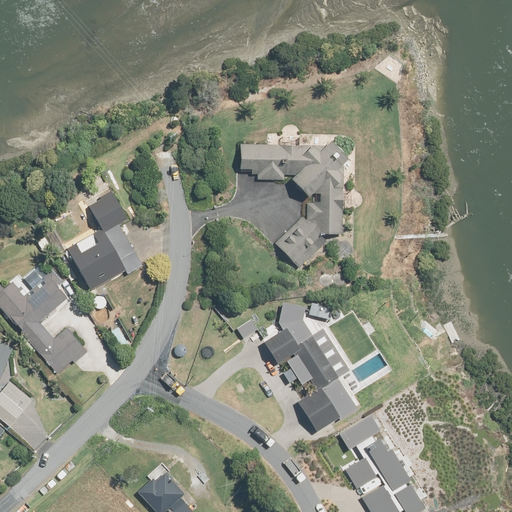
[(330,146),(239,149),(239,176),(299,175),(289,185),(304,202),(304,217),(272,245),(293,271),(323,243),(341,244),(342,182),(337,177),(347,165),(330,146)]
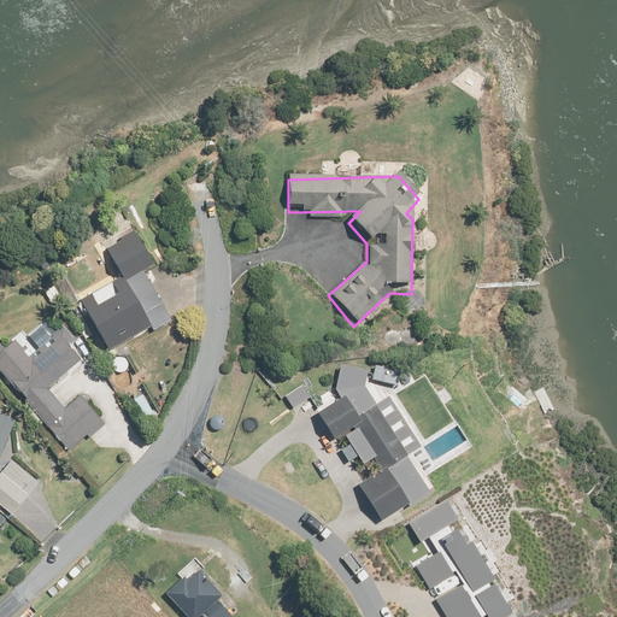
[(136,238),(106,253),(118,278),(110,283),(117,298),(97,310),(88,294),(77,299),(105,351),(168,319),(141,272),(151,268),(136,238)]
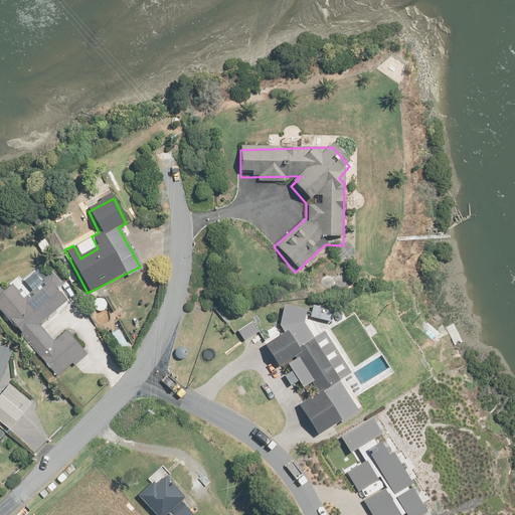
[(44,238),(36,243),(43,254),(51,249),(44,238)]
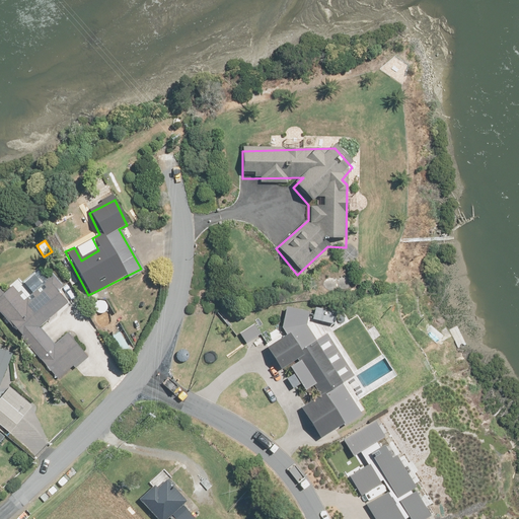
[(0,290),(0,316),(53,382),(85,355),(66,332),(53,345),(39,328),(66,304),(48,283),(24,302),(9,287),(2,293),(0,290)]
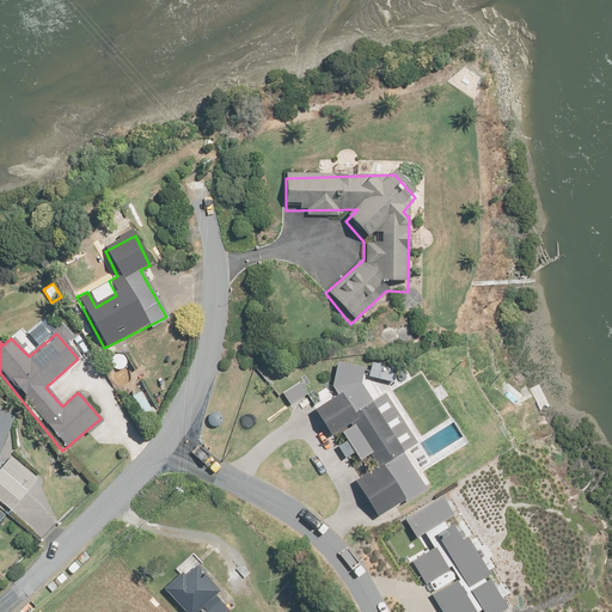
[(356,479),(379,514),(404,499),(407,501),(427,488),(404,452),(418,442),(385,392),(373,402),(362,384),(365,368),(338,362),(334,386),(338,395),(316,410),(334,435),(352,423),(353,427),(343,433),(361,460),(371,456),(378,466),(356,479)]
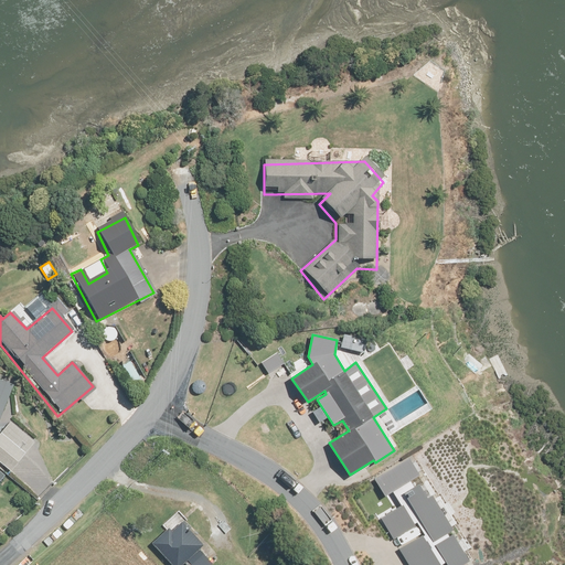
[(285,362),(279,352),(262,363),(267,373),(285,362)]
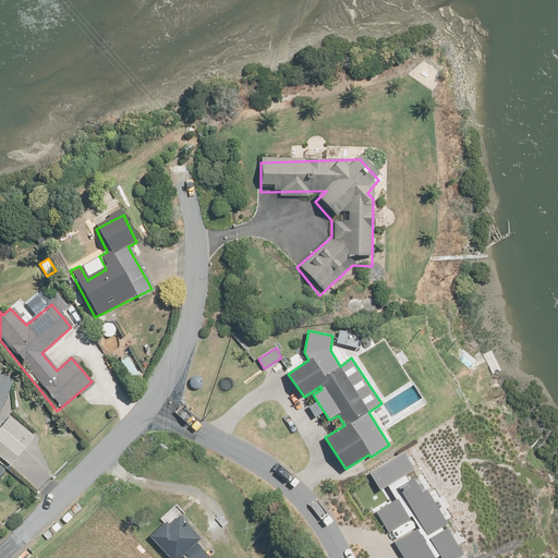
[(0,411),(11,379),(0,375),(0,411)]
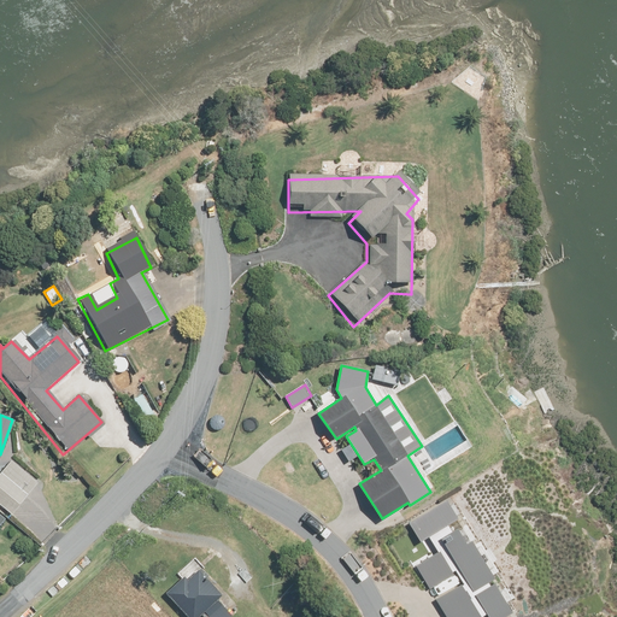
[(7,463),(0,471),(0,509),(11,518),(36,485),(7,463)]
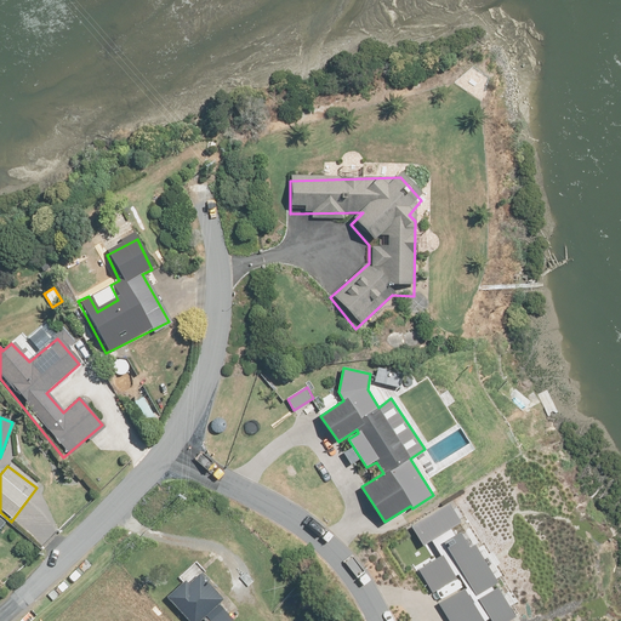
[(451,499),(406,525),(421,548),(427,543),(449,580),(455,576),(462,587),(437,603),(448,620),(508,620),(517,616),(497,584),(501,581),(451,499)]
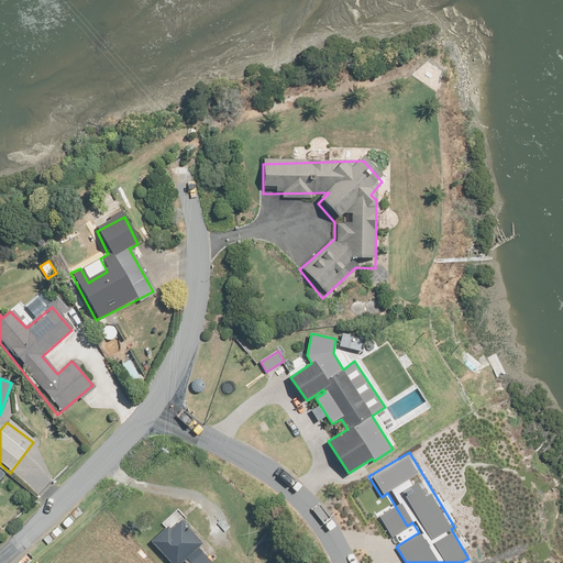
[(166,528),(147,545),(164,562),(186,562),(187,562),(210,562),(213,560),(201,550),(207,544),(183,522),(172,533),(166,528)]
